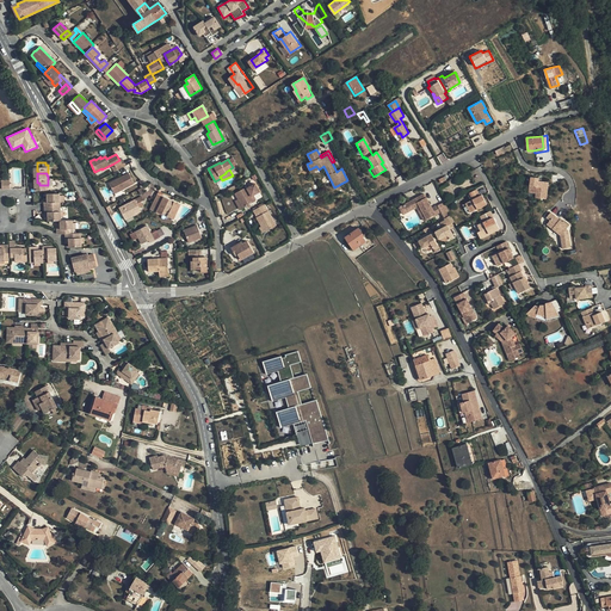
[(119,190),(119,191),(130,185),(129,183),(133,180),(128,173),(109,183),(113,192),(119,190)]
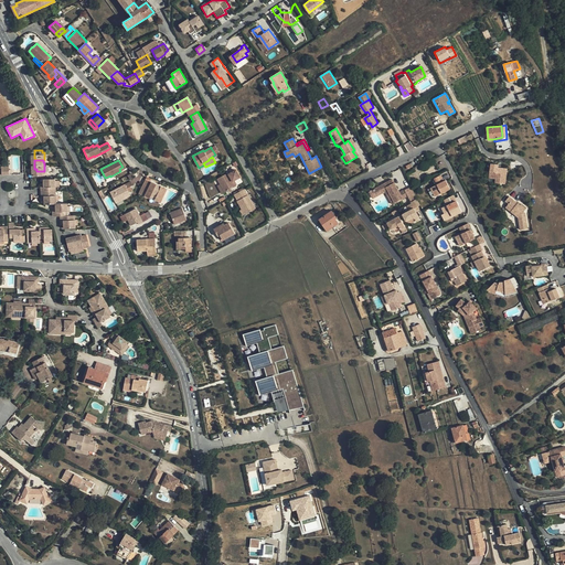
[(491,166),(484,167),(486,182),(493,181),(493,184),(503,183),(501,168),(491,169),(491,166)]
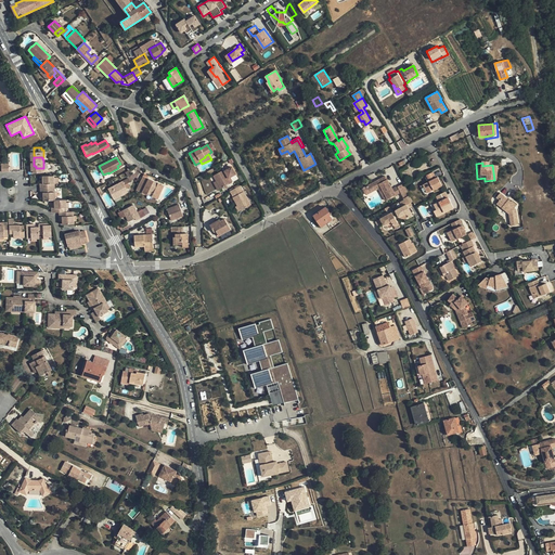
[(217,181),(221,189),(231,183),(229,178),(236,173),(232,167),(224,171),(223,170),(214,176),(217,181)]
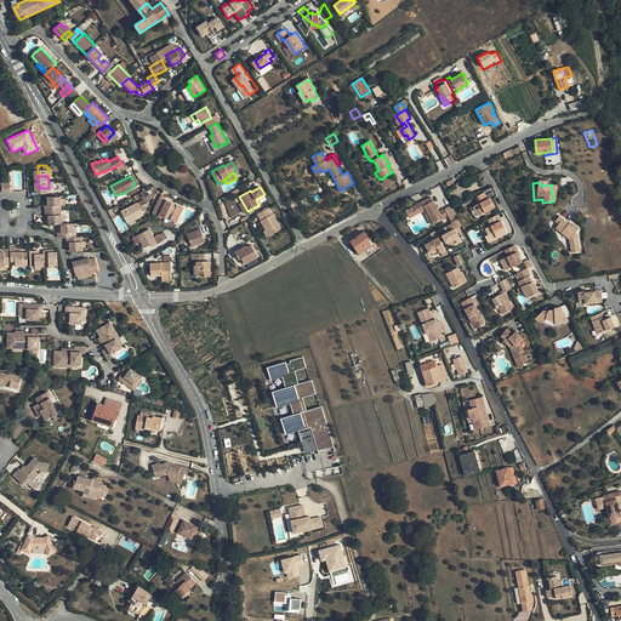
[(63,199),(63,193),(63,191),(51,191),(51,197),(51,200),(49,200),(49,205),(64,204),(63,199)]
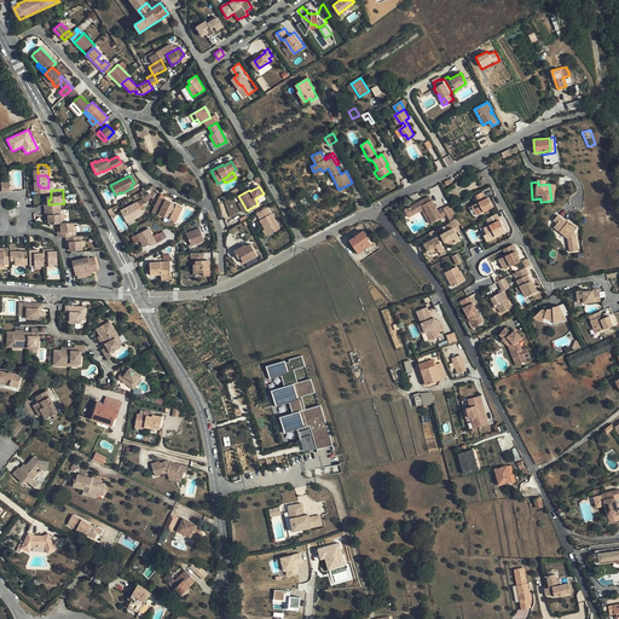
[(482,190),(475,194),(479,201),(473,204),(478,213),(493,204),(489,196),(486,196),(482,190)]
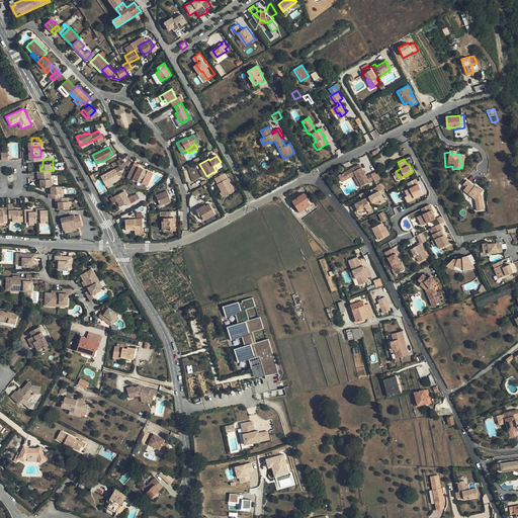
[(134,164),(127,177),(137,181),(139,179),(140,175),(144,177),(143,181),(142,183),(147,185),(153,173),(147,171),(146,173),(146,174),(142,172),(142,171),(143,169),(138,166),(134,164)]
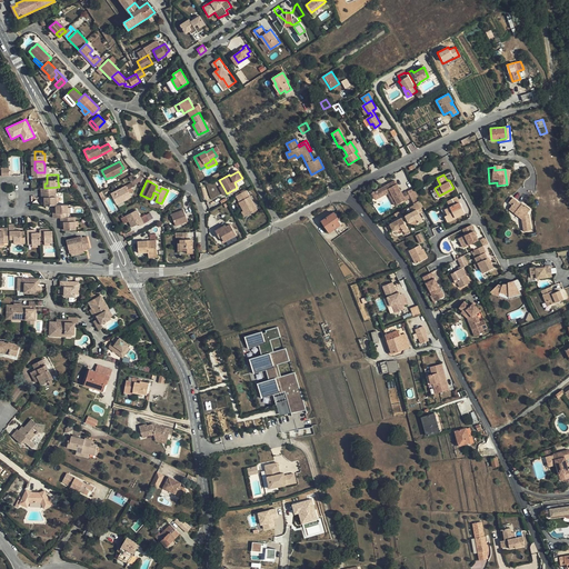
[(402,193),(395,180),(377,190),(379,197),(390,191),(395,198),(398,202),(407,198),(403,193),(402,193)]
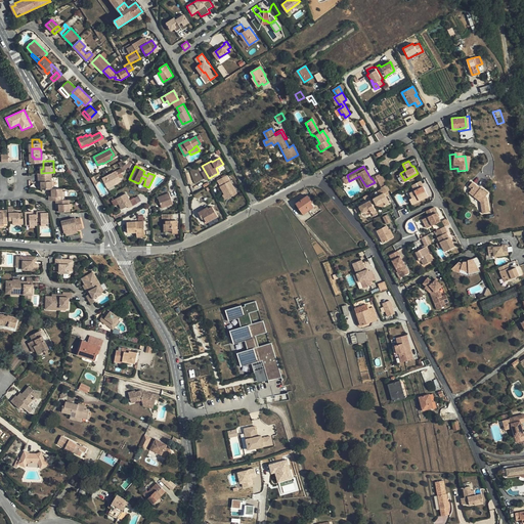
[(107,188),(107,186),(113,183),(114,185),(121,181),(119,178),(123,176),(121,172),(123,171),(121,168),(102,178),(107,188)]
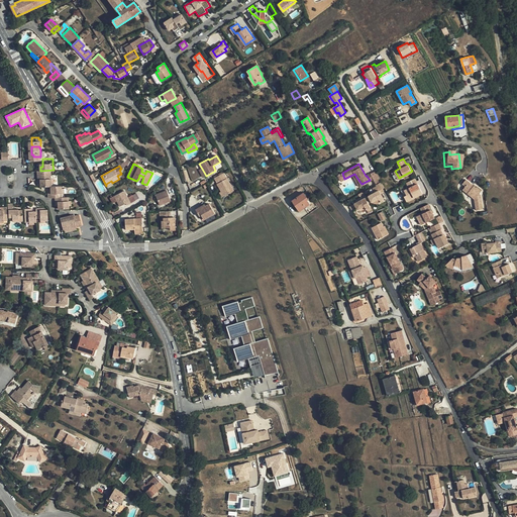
[(43,182),(53,182),(54,182),(54,179),(54,174),(54,170),(40,171),(40,175),(43,175),(43,179),(43,182)]
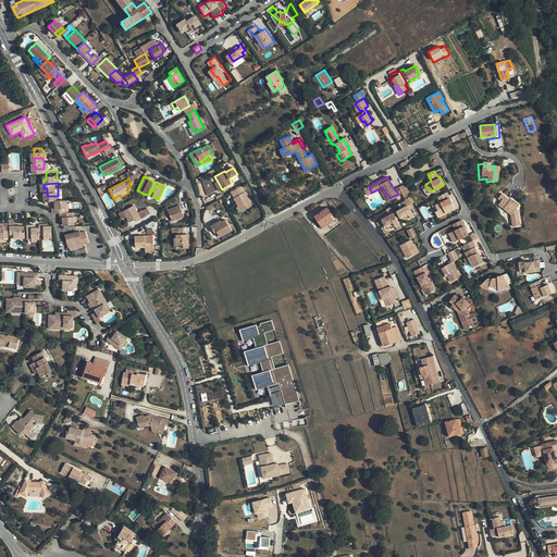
[(405,183),(398,186),(405,198),(410,195),(405,183)]
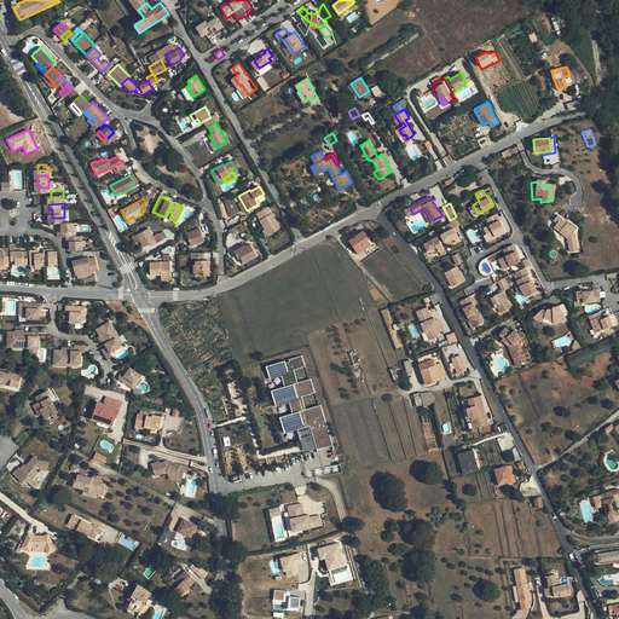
[(266,208),(256,213),(260,220),(265,229),(266,229),(268,233),(279,227),(267,207),(266,208)]
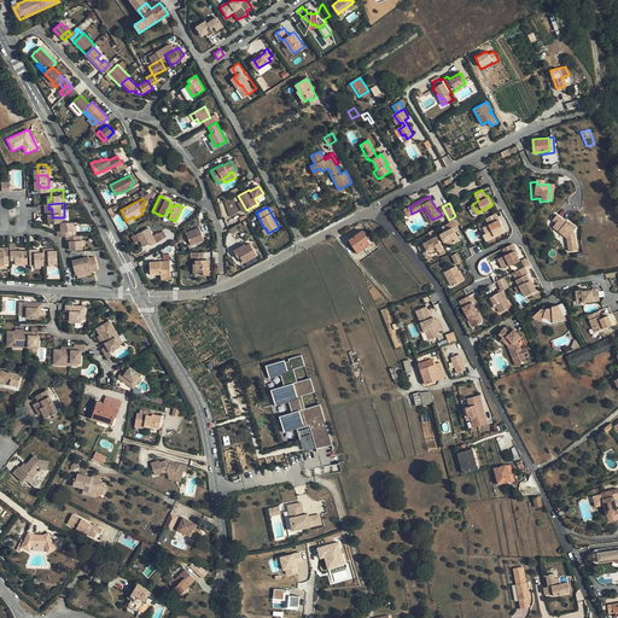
[(429,215),(424,208),(421,209),(429,222),(432,220),(429,215)]
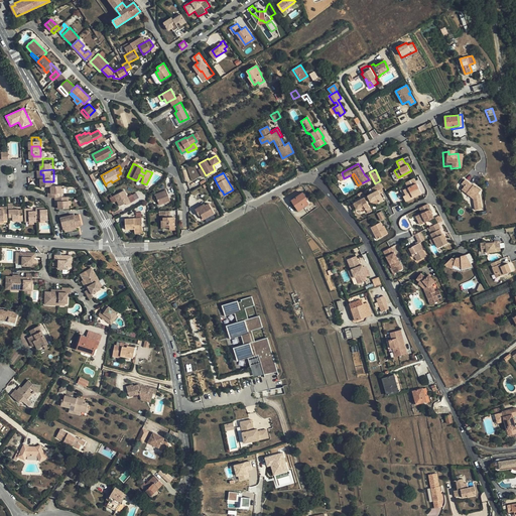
[(414,176),(405,181),(408,186),(400,190),(405,201),(422,191),(414,176)]
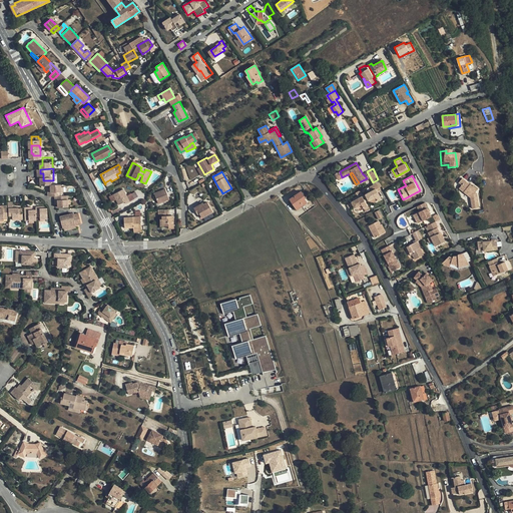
[(472,185),(470,184),(463,178),(459,182),(462,184),(459,187),(471,197),(472,208),(479,207),(477,193),(475,192),(478,189),(473,185),(472,185)]
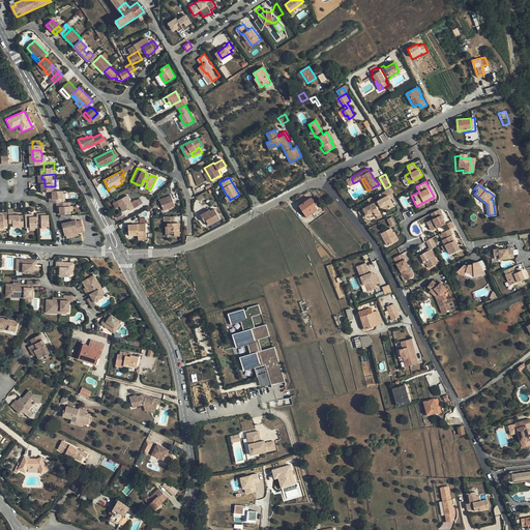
[(391,193),(393,190),(390,185),(385,188),(384,189),(386,192),(388,195),(391,193)]
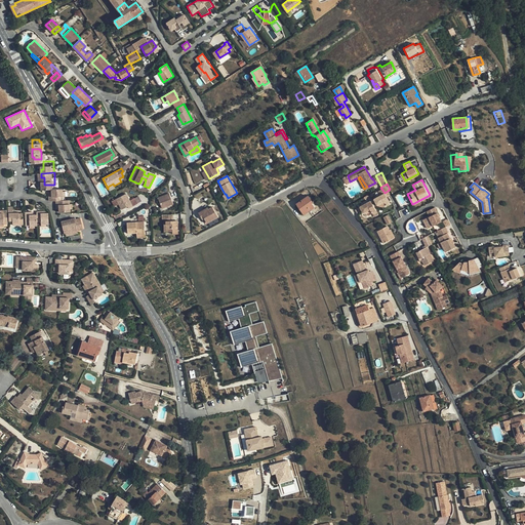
[(65,192),(65,187),(64,185),(54,185),(53,185),(53,188),(54,192),(51,192),(51,195),(57,195),(65,195),(65,192)]
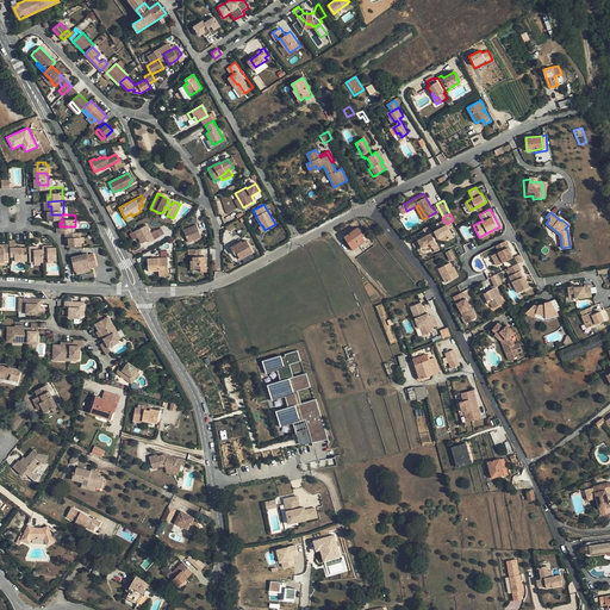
[(444,240),(448,237),(447,236),(452,234),(449,228),(447,224),(442,228),(434,231),(437,237),(444,240)]
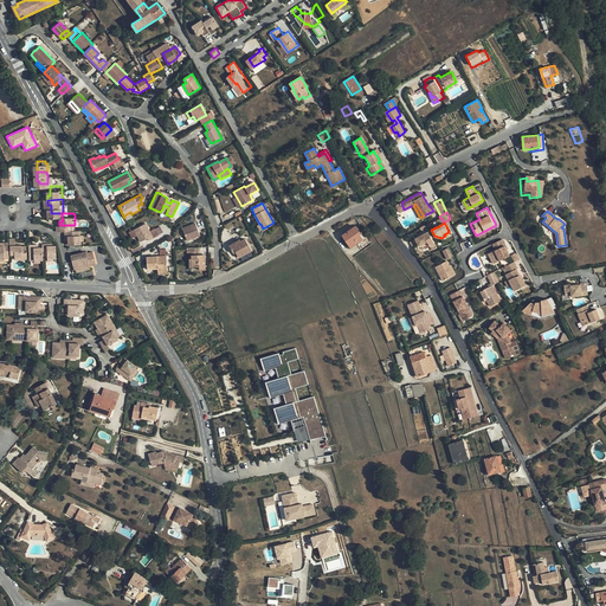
[(139,236),(137,236),(140,242),(147,238),(149,240),(153,238),(158,236),(154,229),(149,231),(144,224),(135,230),(139,236)]
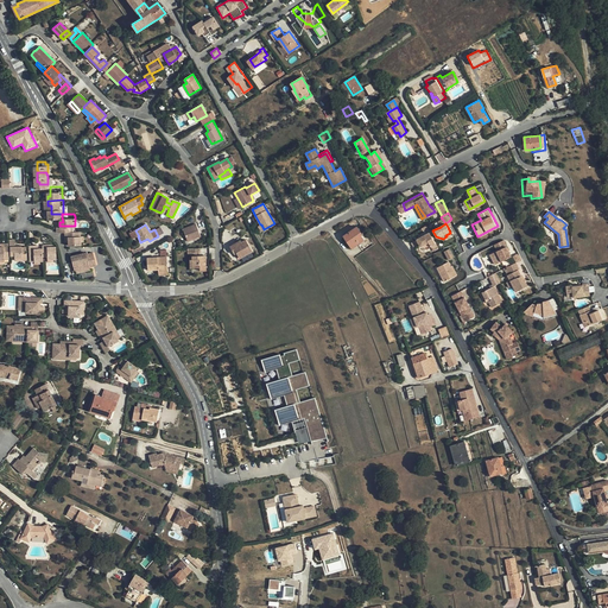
[(183,229),(187,240),(192,238),(192,240),(201,236),(196,225),(183,229)]
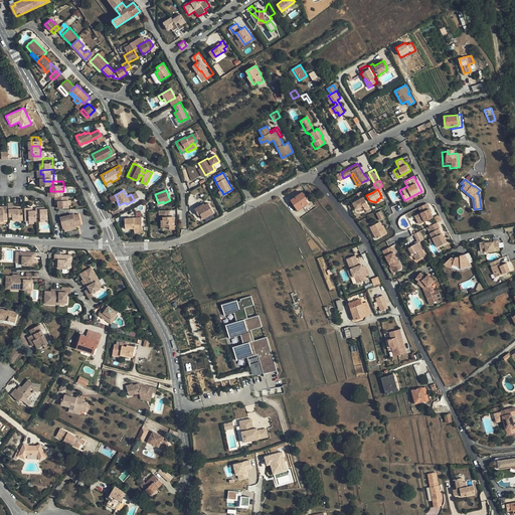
[(70,199),(69,194),(69,191),(63,191),(56,191),(56,195),(59,195),(59,199),(59,203),(70,202),(70,199)]
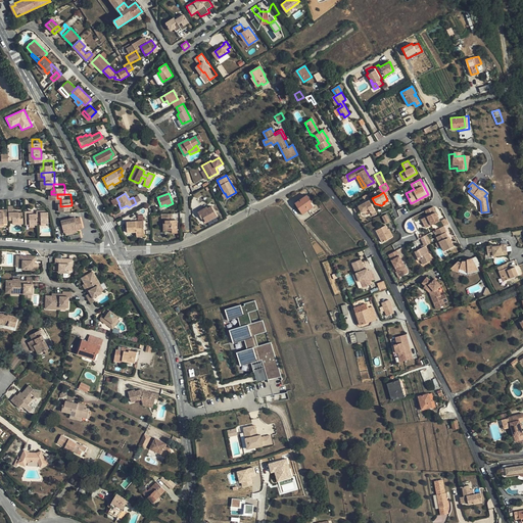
[(306,195),(296,203),(303,212),(313,206),(311,202),(312,201),(306,195)]
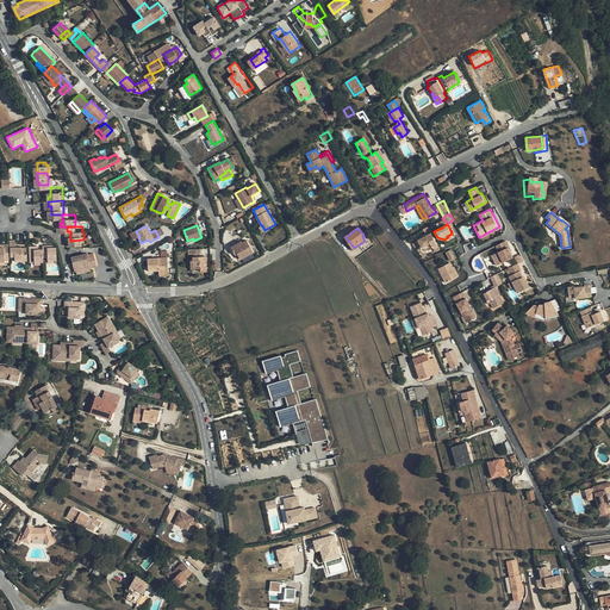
[(431,244),(435,242),(430,234),(418,240),(422,247),(428,249),(433,247),(431,244)]
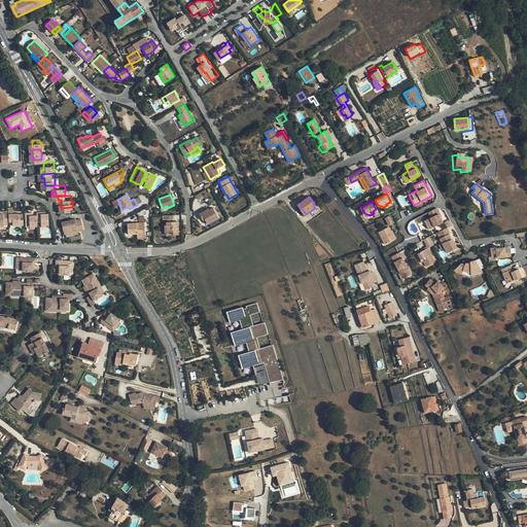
[(39,209),(39,211),(40,219),(43,219),(44,221),(48,221),(50,221),(50,210),(47,210),(43,210),(43,208),(39,209)]
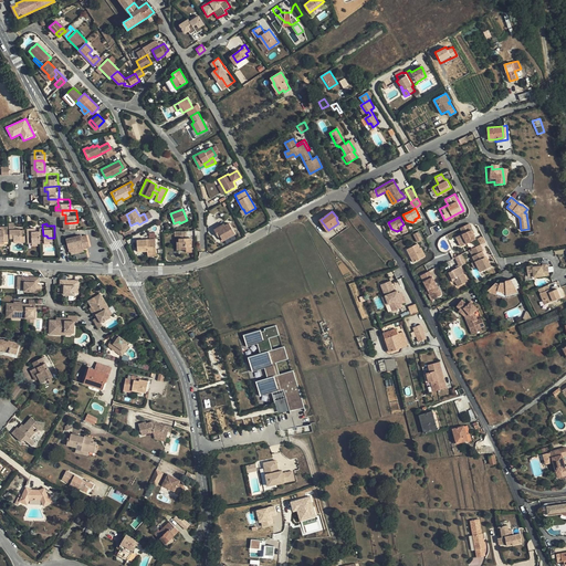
[(219,237),(221,236),(218,229),(224,226),(224,223),(215,229),(219,237)]
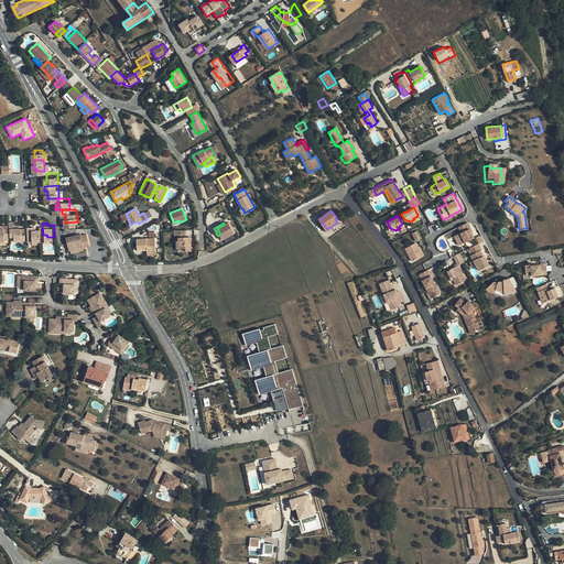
[(217,228),(220,235),(223,239),(235,232),(228,223),(224,225),(217,228)]
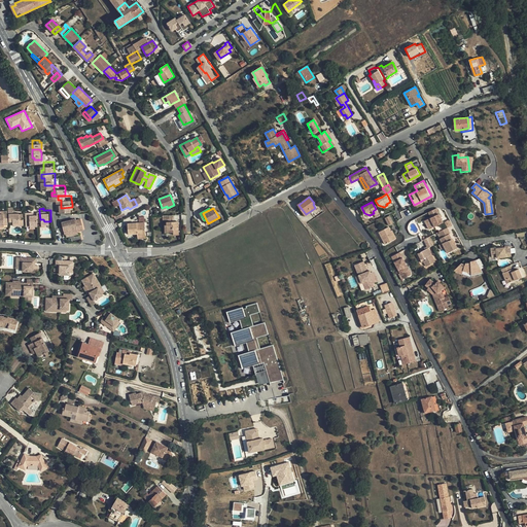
[(436,208),(428,212),(431,217),(424,220),(429,229),(443,221),(436,208)]
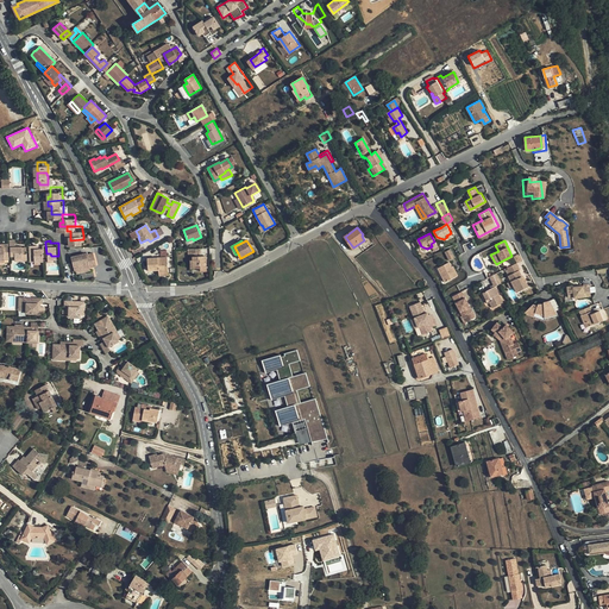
[(11,242),(8,242),(8,245),(4,244),(0,244),(0,256),(1,256),(7,256),(12,256),(11,242)]
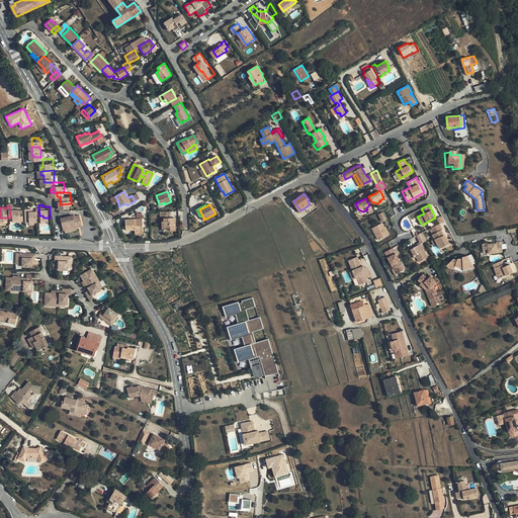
[(20,206),(20,205),(18,205),(11,205),(11,213),(15,213),(15,216),(20,216),(21,213),(25,213),(24,206),(20,206)]
